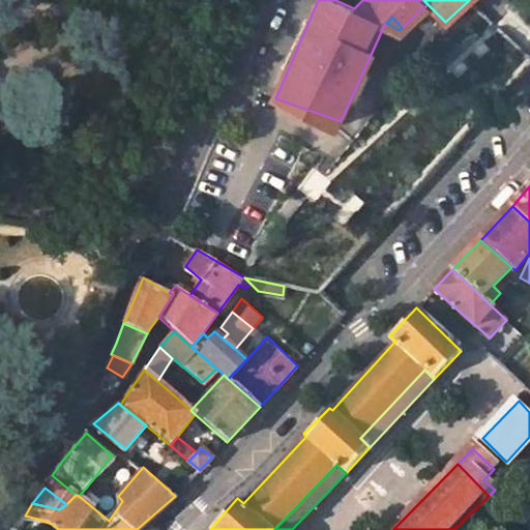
[(86,488),(79,496),(109,521),(116,510),(86,488)]
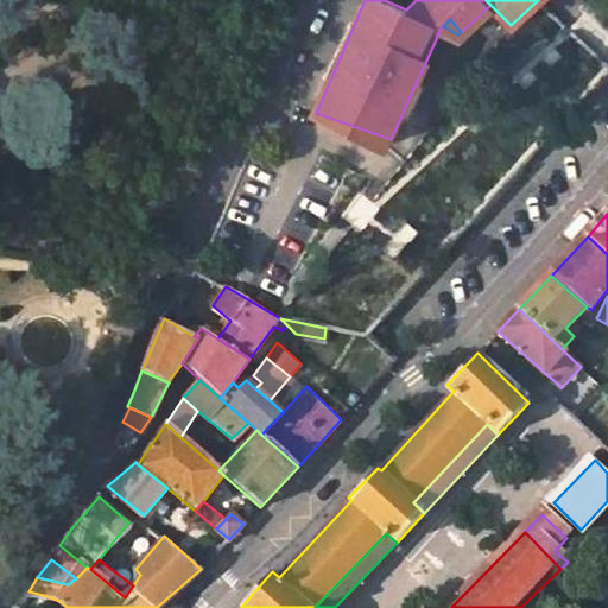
[(35,607),(43,595),(29,591),(24,597),(20,605),(30,607),(35,607)]
